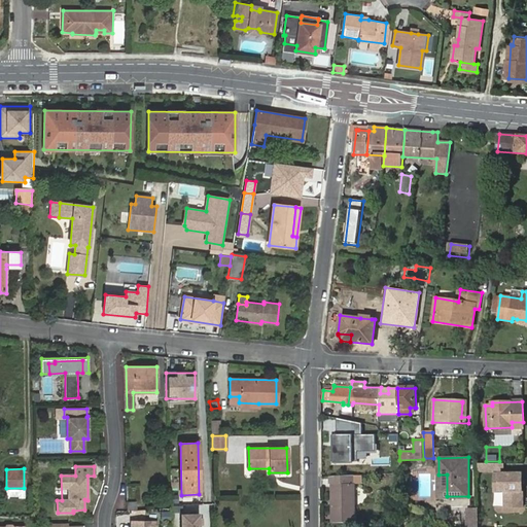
[(429,485),(431,471),(417,469),(416,483),(429,485)]
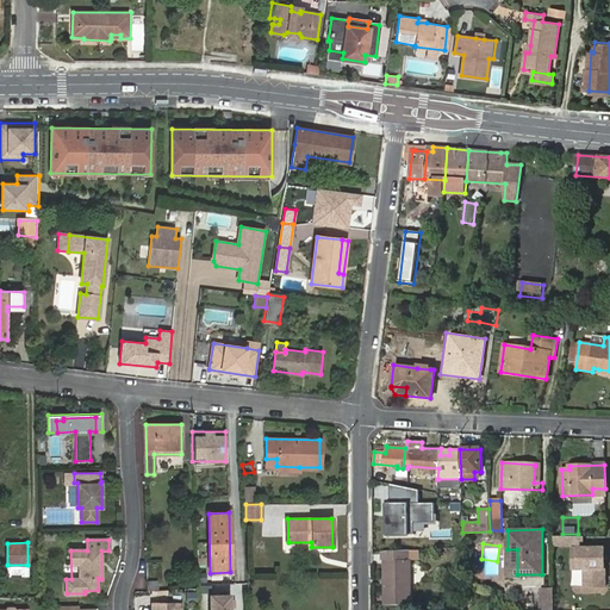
[(609,587),(609,548),(573,549),(573,567),(585,567),(585,587),(609,587)]
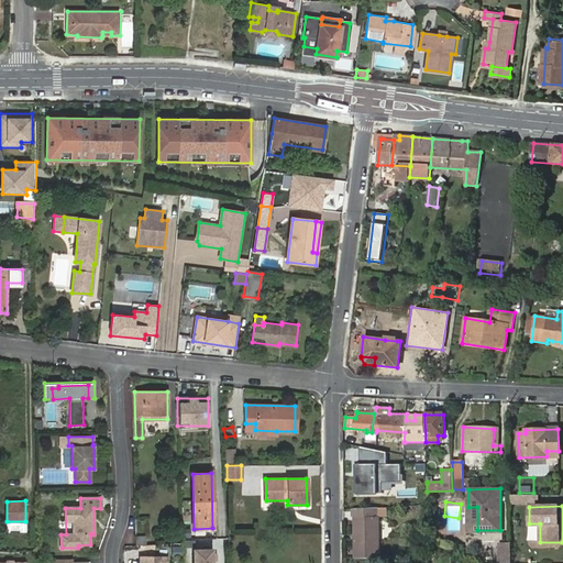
[(354,509),(354,559),(378,558),(378,508),(354,509)]
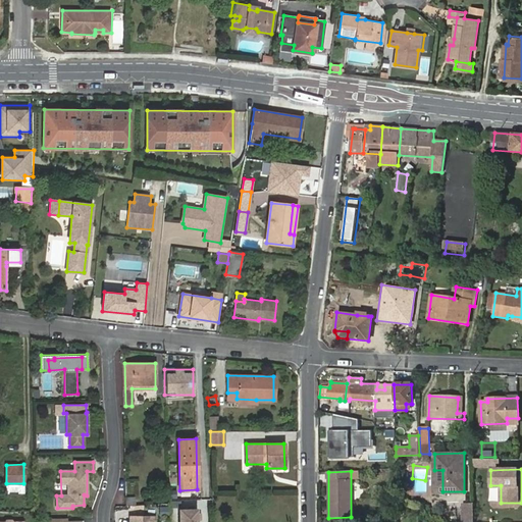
[(134,498),(125,498),(126,506),(135,506),(134,498)]
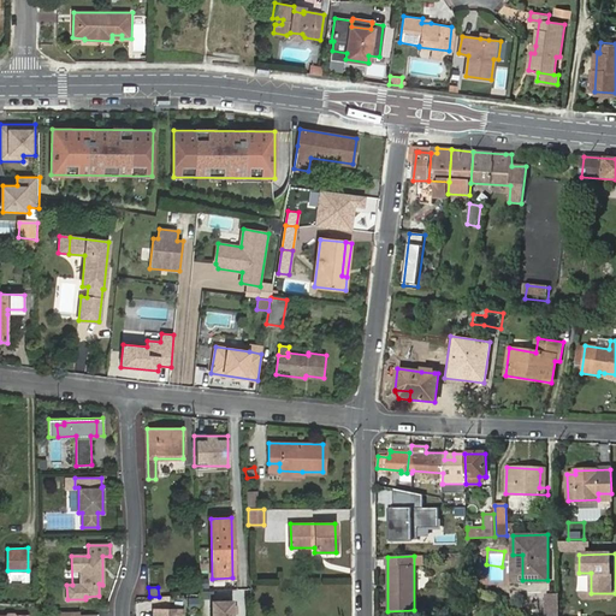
[(561,615),(561,593),(549,593),(549,615),(561,615)]
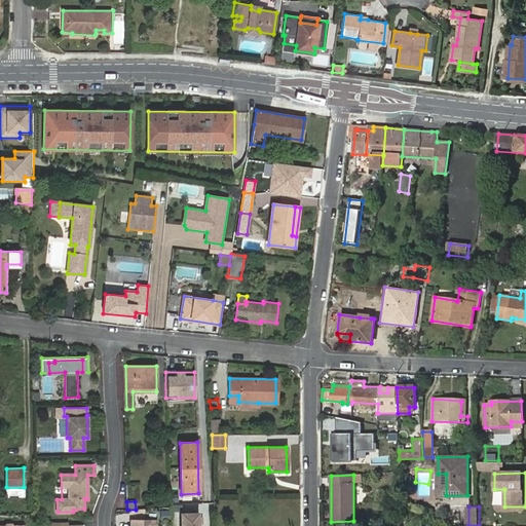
[(197,525),(198,513),(181,513),(181,525),(197,525)]
